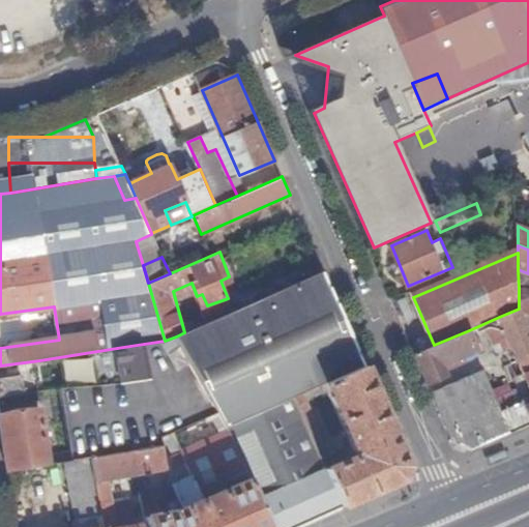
[(327,383),(365,367),(324,272),(233,312),(213,320),(184,332),(176,337),(219,412),(228,426),(295,396),(306,391),(327,383)]
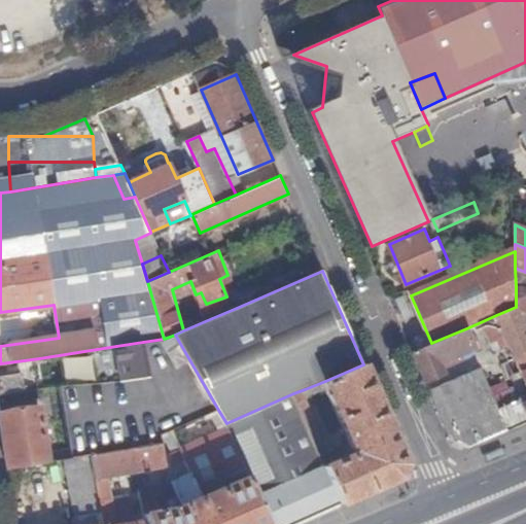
[(525,286),(516,286),(516,307),(518,311),(525,312),(525,286)]
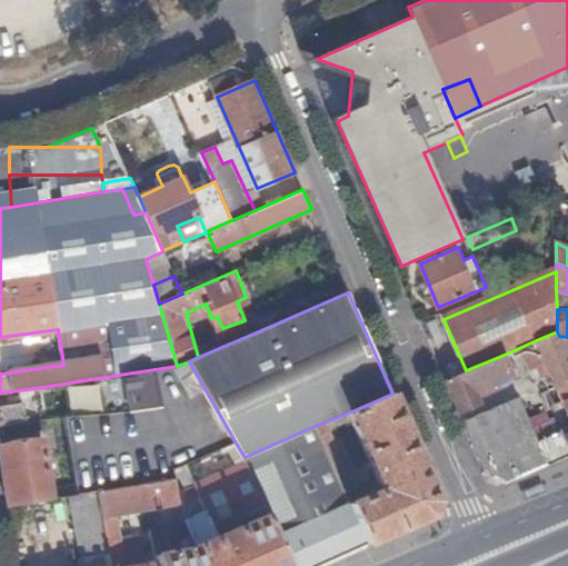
[(229,344),(250,335),(245,320),(222,328),(229,344)]
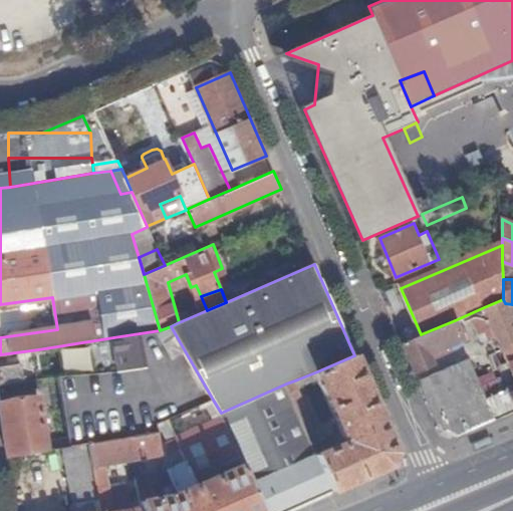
[(459,435),(512,411),(512,321),(505,303),(503,299),(484,307),(512,374),(512,390),(509,392),(507,388),(502,390),(494,371),(479,378),(470,358),(420,380),(440,427),(459,435)]
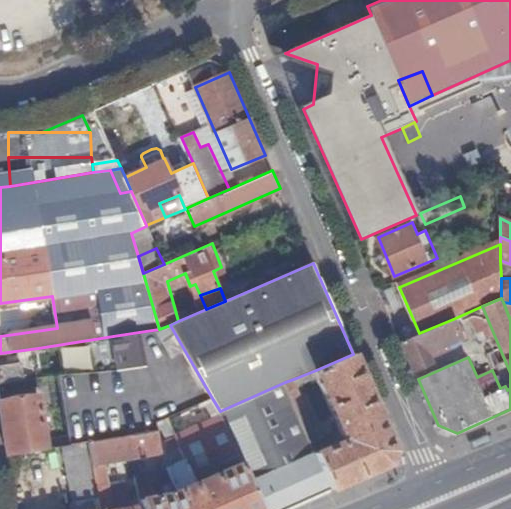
[(419,333),(401,341),(414,370),(433,361),(428,351),(461,336),(453,319),(419,333)]
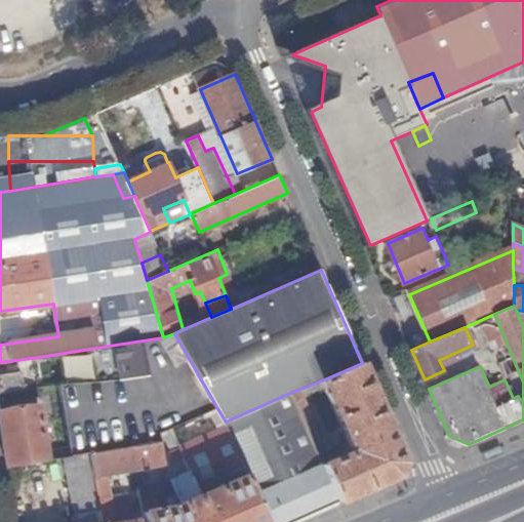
[(163,337),(143,340),(150,373),(161,433),(217,408),(174,333),(163,337)]
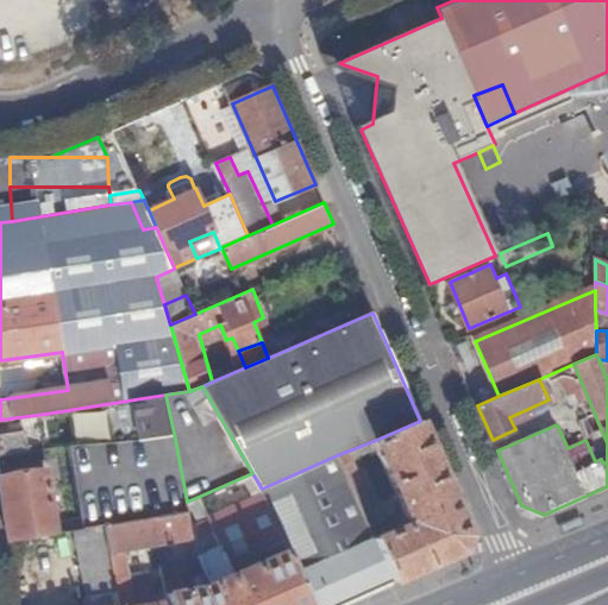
[(165,395),(135,399),(142,438),(174,433),(165,395)]
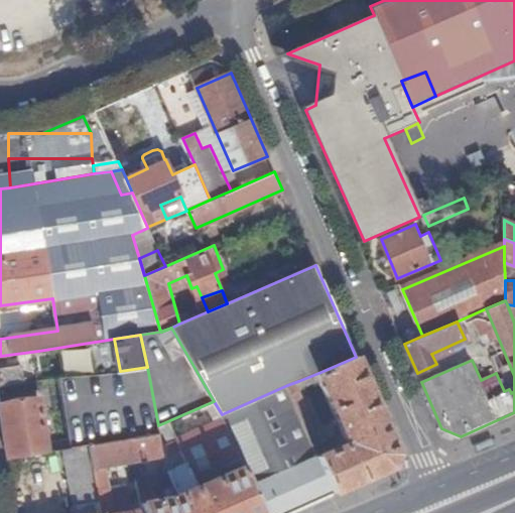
[(38,351),(0,356),(0,366),(23,363),(25,373),(40,371),(38,351)]
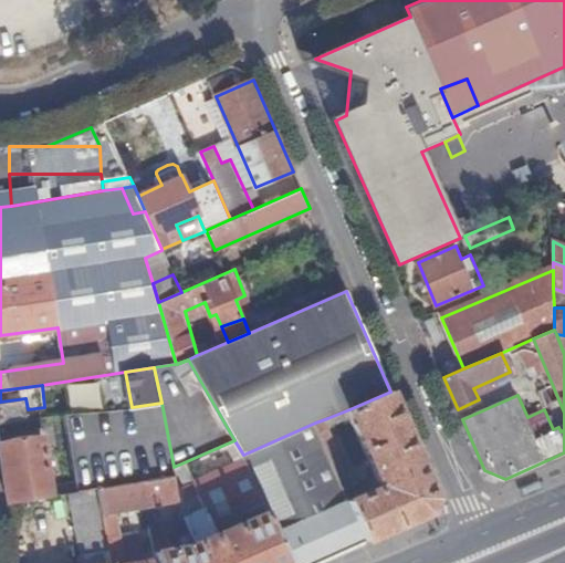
[(349,499),(367,540),(430,512),(437,497),(390,392),(349,409),(383,485),(349,499)]
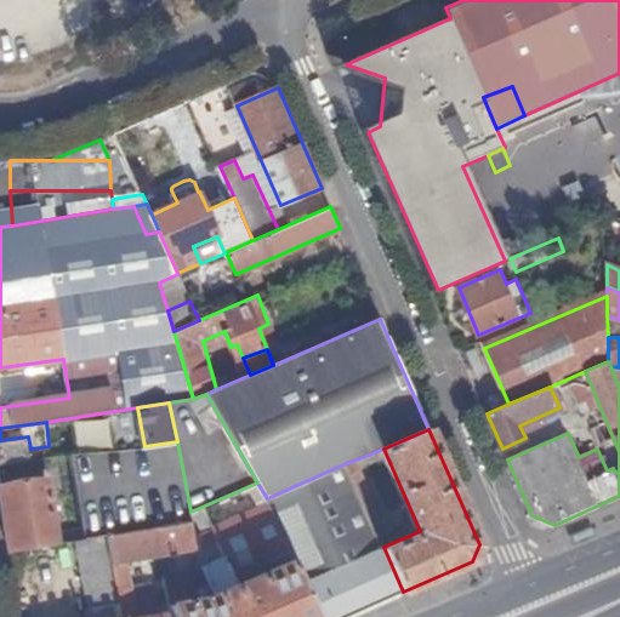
[(28,436),(0,440),(0,464),(32,460),(30,449),(28,436)]
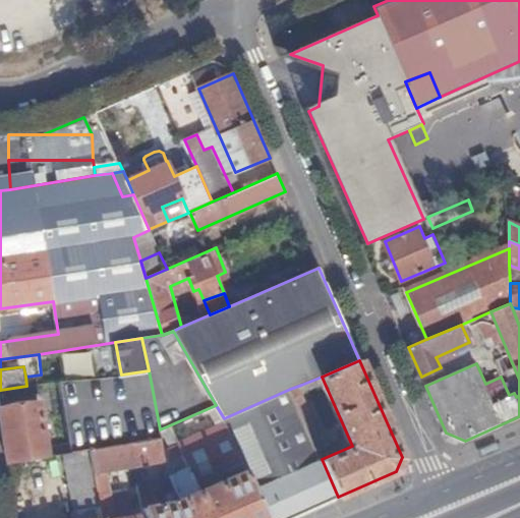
[(149,370),(121,375),(99,379),(94,377),(60,382),(72,452),(91,449),(130,443),(162,438),(160,429),(149,370)]
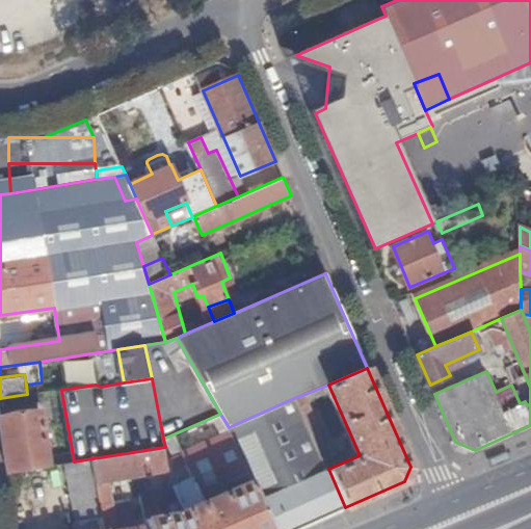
[(296,397),(324,460),(335,456),(308,393),(296,397)]
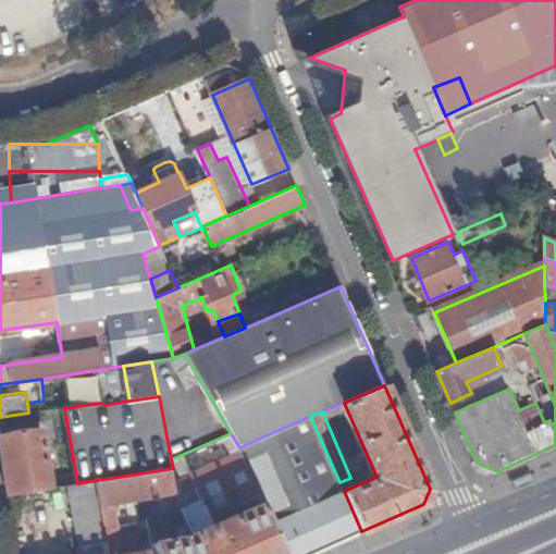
[(242,452),(286,553),(310,553),(361,531),(344,491),(340,482),(310,416),(239,447),(242,452)]
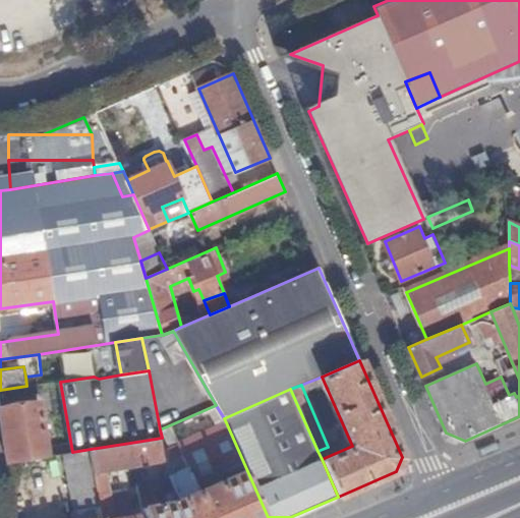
[(41,401),(1,407),(9,462),(50,456),(41,401)]
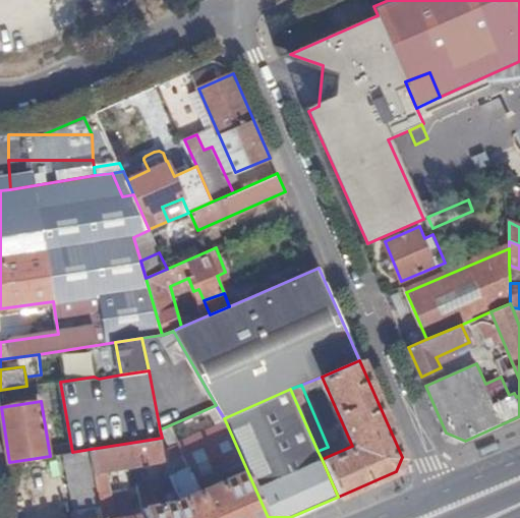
[(146,514),(147,517),(268,517),(226,422),(169,447),(171,457),(184,452),(190,467),(175,473),(166,477),(139,483),(143,508),(145,514),(146,514)]
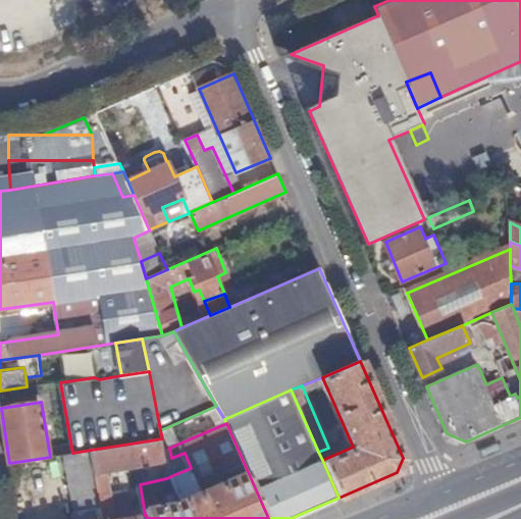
[(131,444),(136,465),(166,460),(162,438),(131,444)]
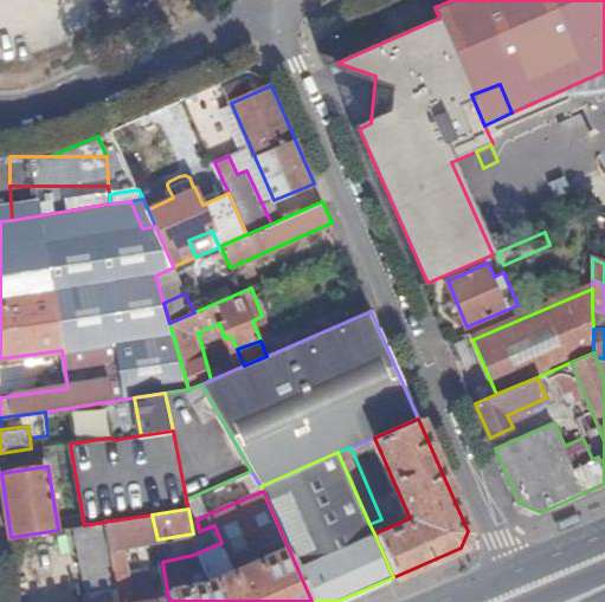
[(580,510),(558,519),(561,528),(583,518),(580,510)]
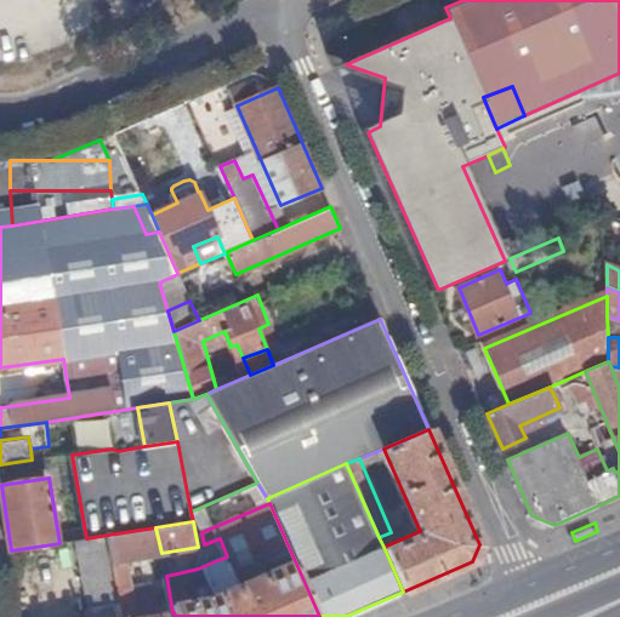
[(124,616),(175,616),(174,612),(172,612),(171,605),(165,606),(166,612),(160,613),(159,601),(142,605),(144,616),(141,616),(138,616),(128,559),(161,553),(155,527),(108,535),(121,604),(124,616)]
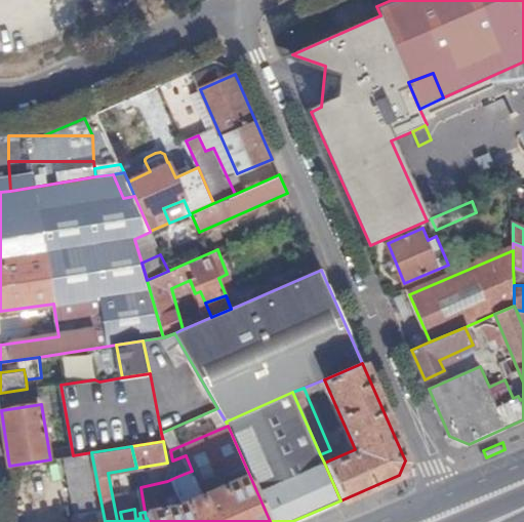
[(73,455),(66,456),(77,515),(97,511),(103,511),(91,452),(73,455)]
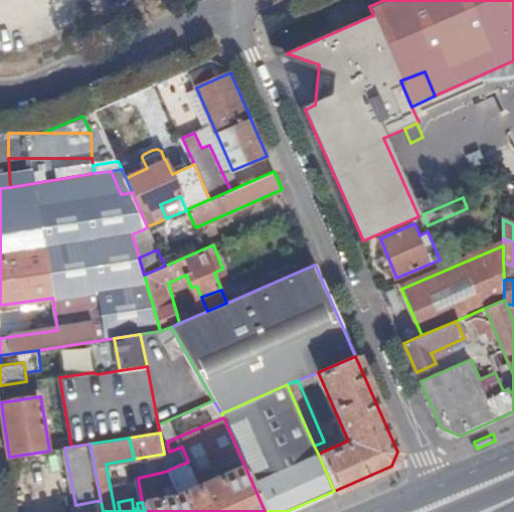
[(182,447),(169,452),(173,468),(188,462),(182,447)]
